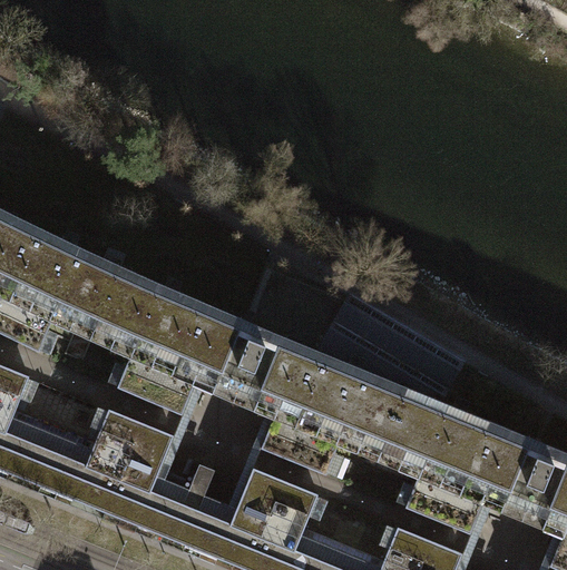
[(54,313),(95,331),(121,267),(0,209),(0,333),(38,352),(54,313)]
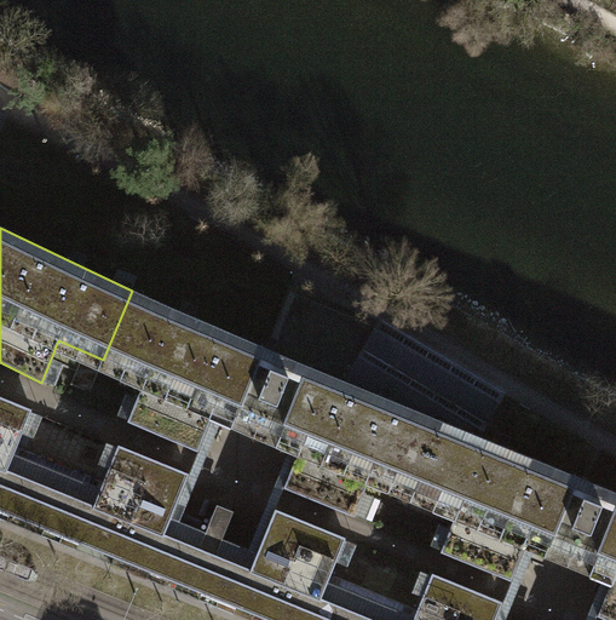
[(449,482),(477,435),(501,394),(379,321),(345,382),(308,366),(300,383),(258,365),(265,348),(132,291),(103,360),(145,378),(127,420),(196,451),(214,409),(300,443),(283,488),(352,515),(370,474),(437,500),(444,481),(449,482)]
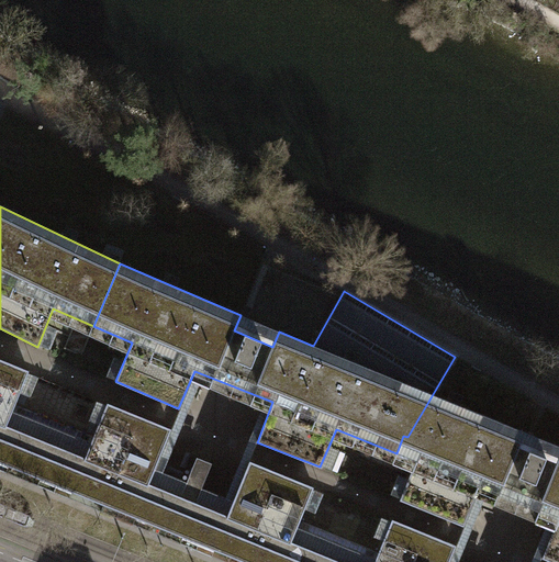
[(0,462),(55,485),(75,437),(11,412),(28,371),(0,359),(0,462)]
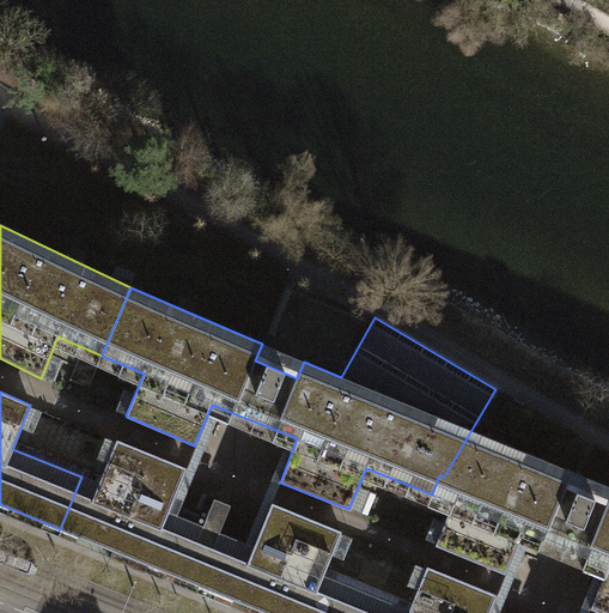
[(572,471),(472,430),(444,477),(439,475),(432,495),(451,503),(434,545),(505,574),(522,530),(608,566),(589,607),(603,612),(608,612),(608,497),(606,504),(565,487),(572,471)]
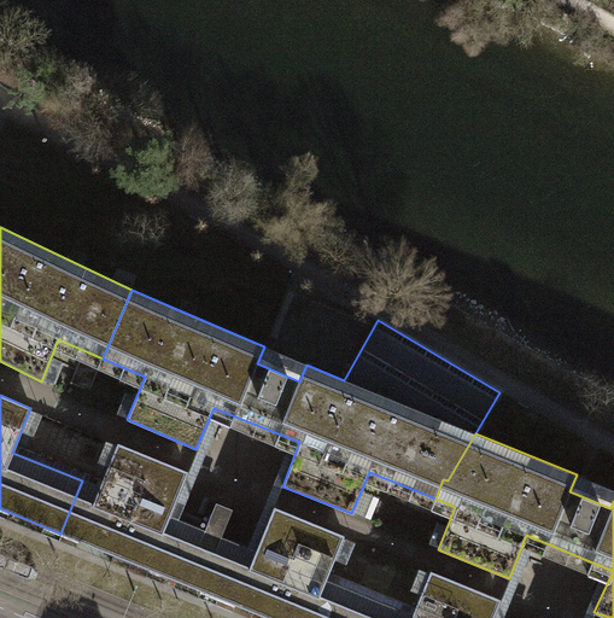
[(82,481),(60,534),(267,617),(391,617),(396,608),(326,579),(344,535),(274,507),(256,551),(221,537),(214,553),(198,547),(205,530),(169,516),(187,472),(117,443),(99,488),(82,481)]
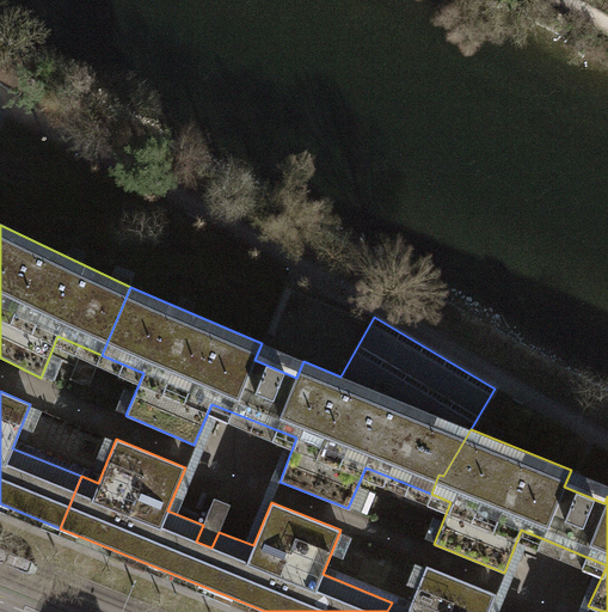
[(407,609),(392,603),(387,611),(486,611),(495,593),(425,565),(407,609)]
